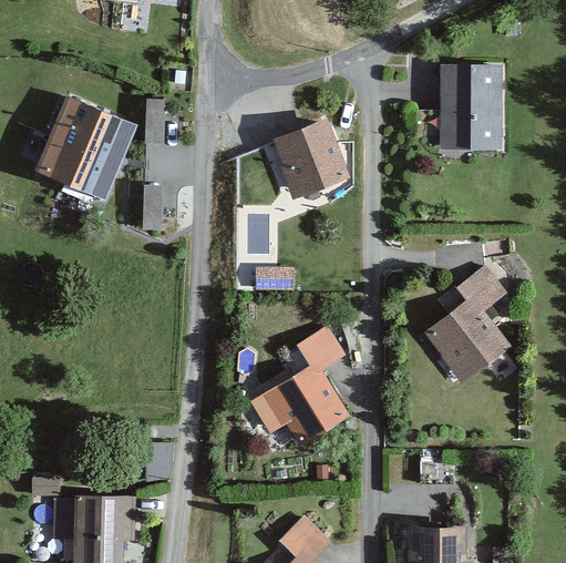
[(155,0),(85,0),(85,3),(155,10),(155,0)]
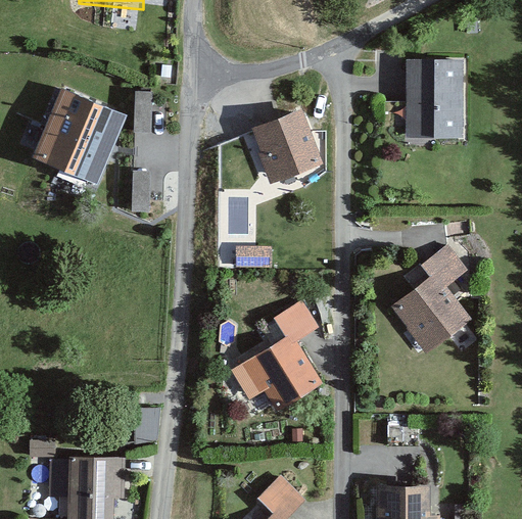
[(463,64),(404,63),(402,143),(462,144),(463,64)]
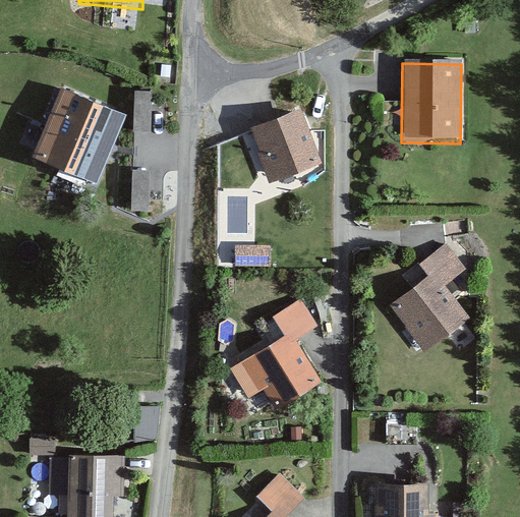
[(128,115),(63,89),(34,162),(99,187),(128,115)]
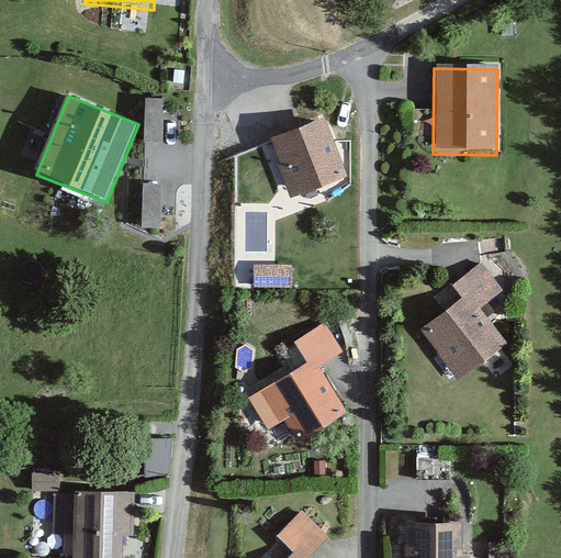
[(163,140),(165,99),(145,98),(144,140),(163,140)]
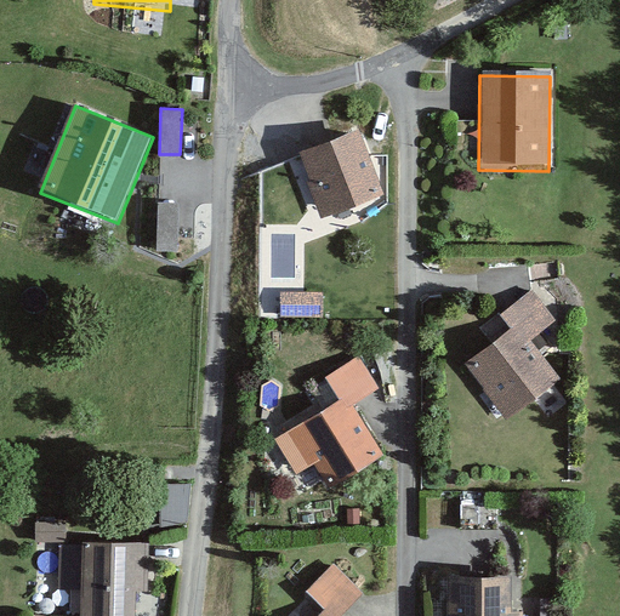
[(358,135),(294,163),(319,224),(385,198),(358,135)]
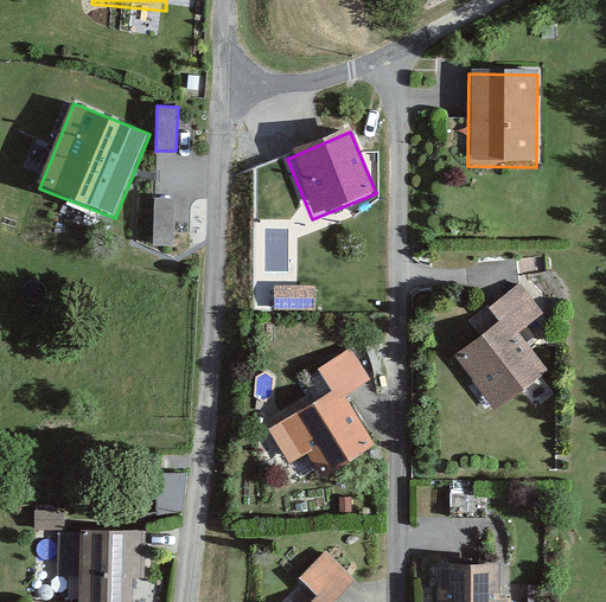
[(183,199),(153,198),(152,245),(180,247),(183,199)]
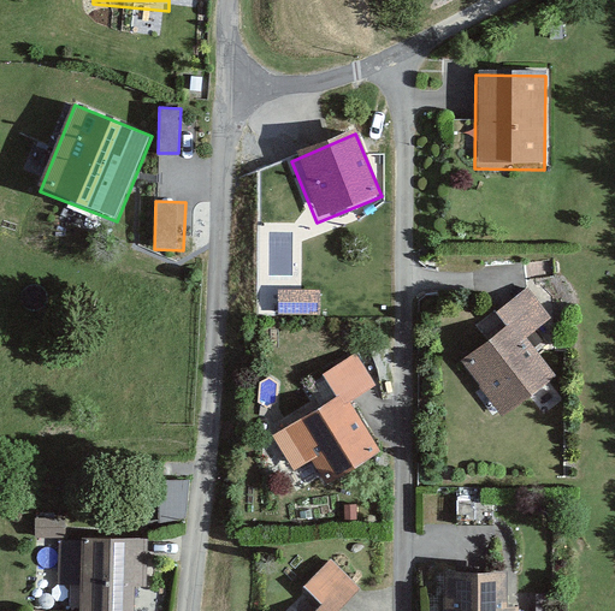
[(527,286),(488,314),(498,330),(456,359),(497,419),(555,379),(526,337),(550,320),(527,286)]
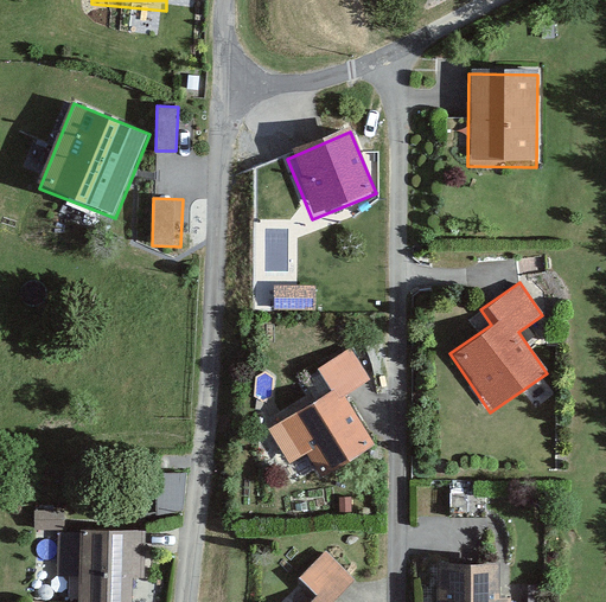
[(352,347),(316,367),(330,391),(281,418),(317,482),(377,448),(348,397),(372,384),(352,347)]
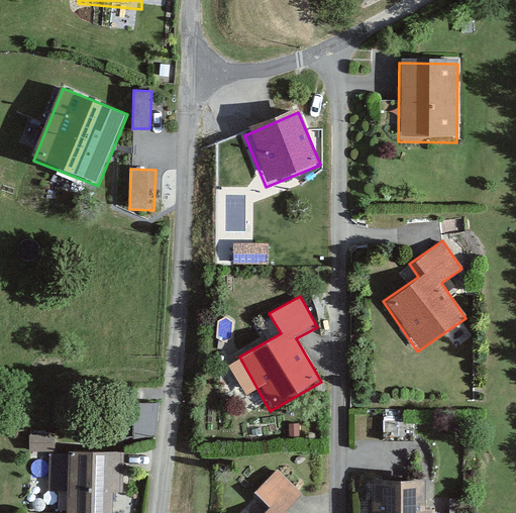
[(134,402),(132,436),(158,437),(159,404),(134,402)]
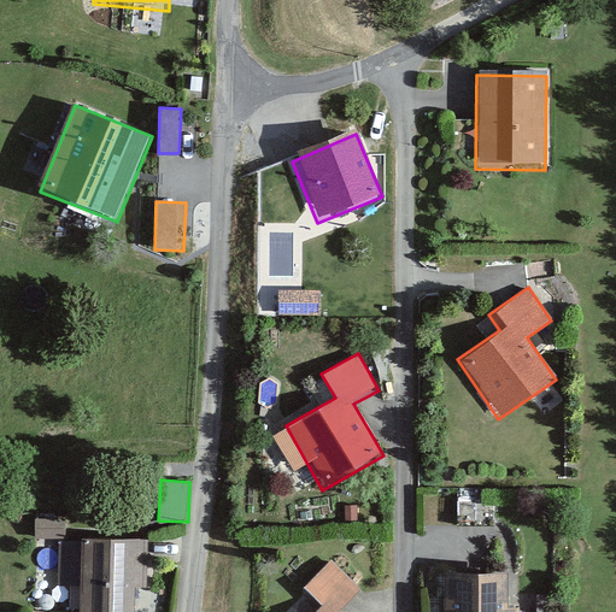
[(150,539),(56,535),(54,587),(74,588),(72,611),(130,611),(133,589),(148,589),(150,539)]
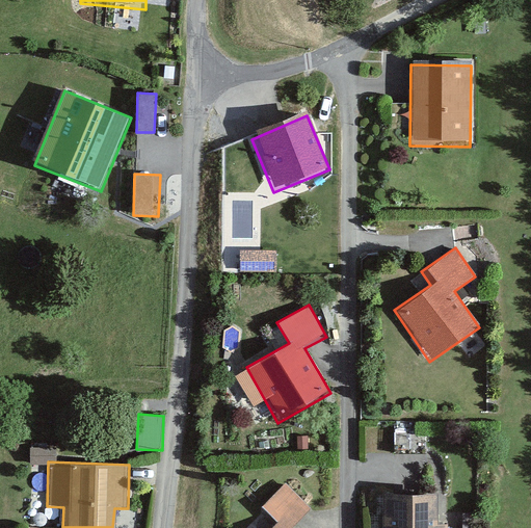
[(285,480),(259,503),(275,521),(267,527),(291,527),(290,526),(311,508),(285,480)]
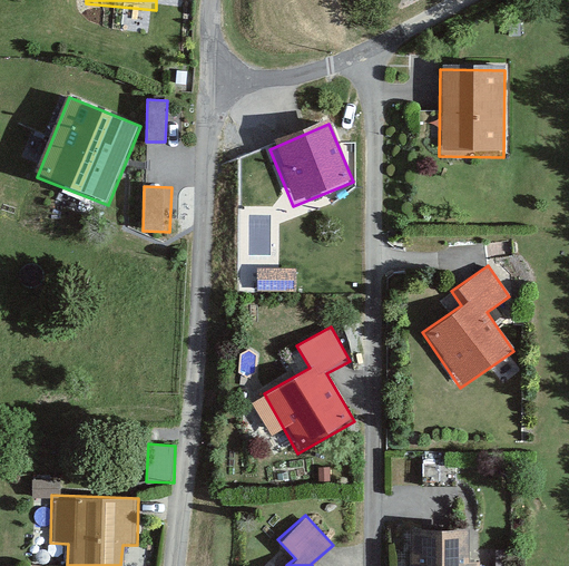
[(469,565),(470,528),(412,528),(411,565),(469,565)]
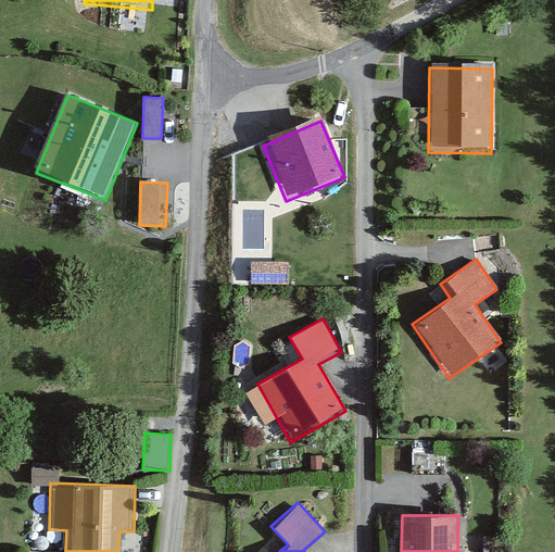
All buildings are outlined.
